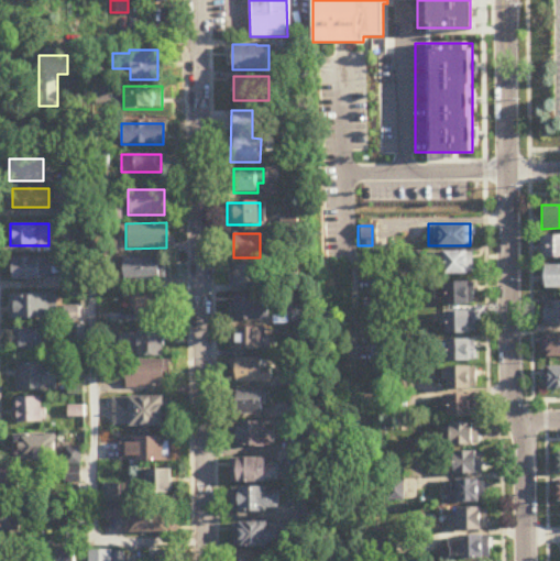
[(559,259),(559,234),(541,235),(541,259),(559,259)]
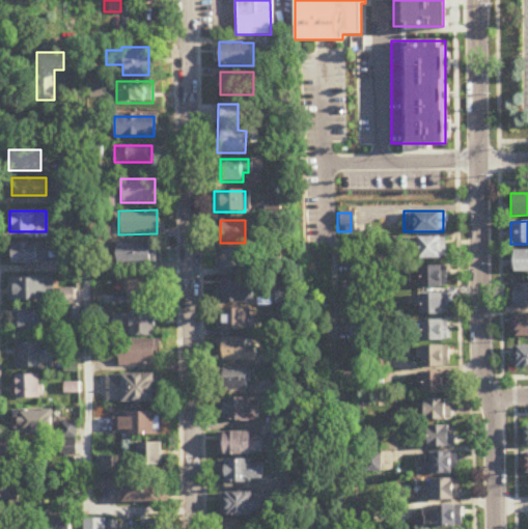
[(444,235),(410,235),(410,257),(444,257),(444,235)]
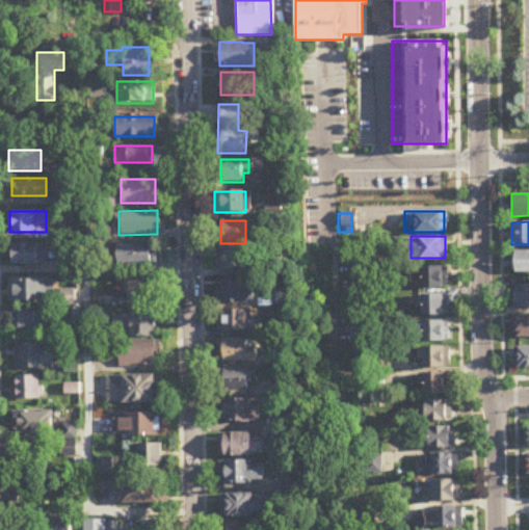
[(46,243),(10,243),(10,264),(46,264),(46,243)]
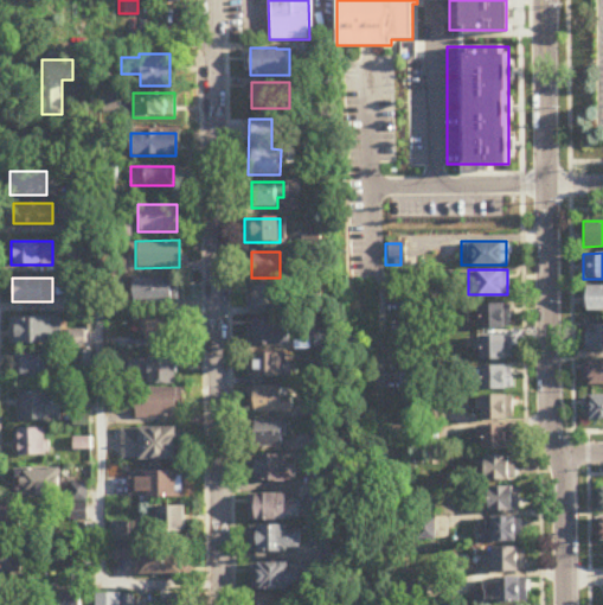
[(177,280),(132,281),(132,303),(177,303),(177,280)]
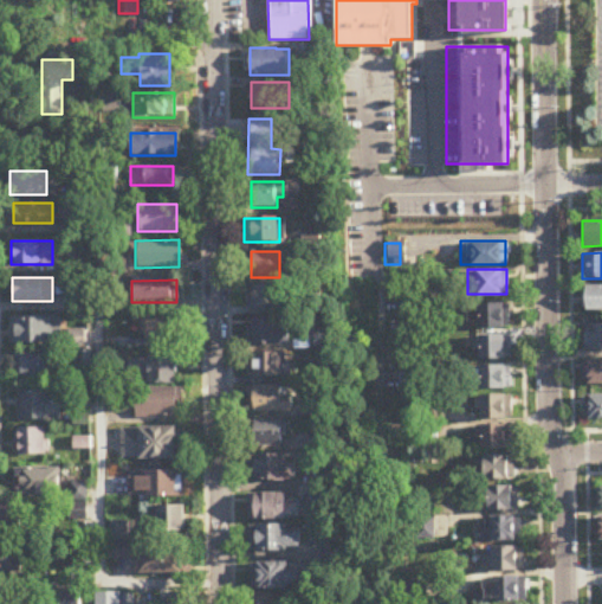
[(601,310),(601,284),(584,286),(584,312),(601,310)]
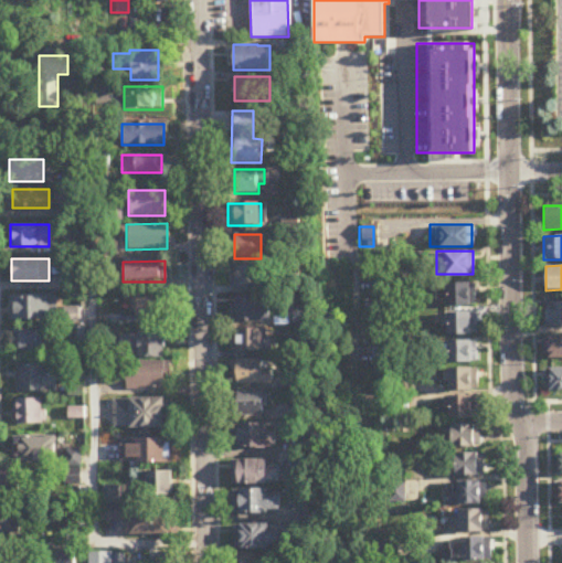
[(271,267),(229,267),(229,288),(271,288),(271,267)]
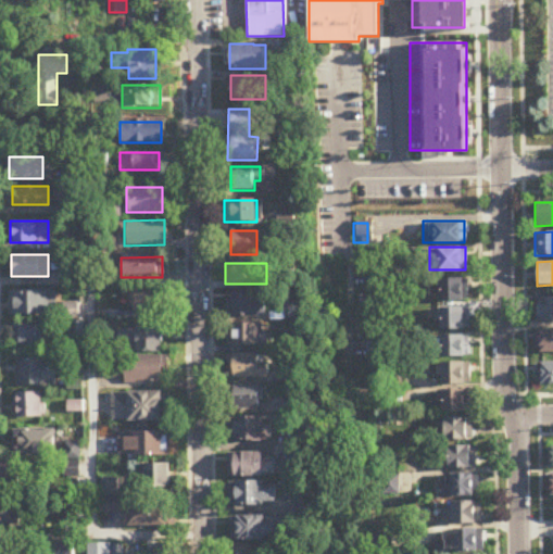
[(438,277),(438,300),(466,300),(466,277),(438,277)]
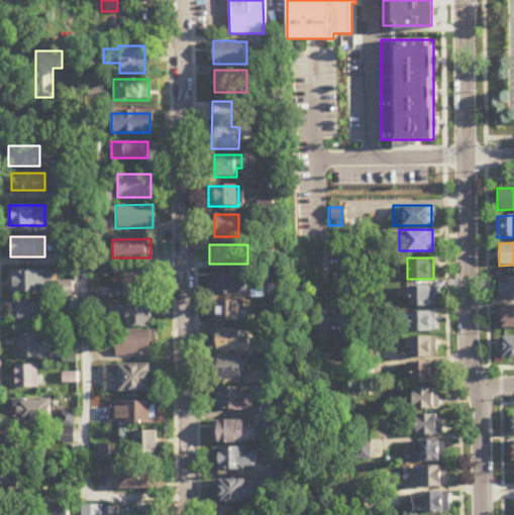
[(246,293),(246,280),(238,280),(238,270),(214,270),(214,293),(246,293)]
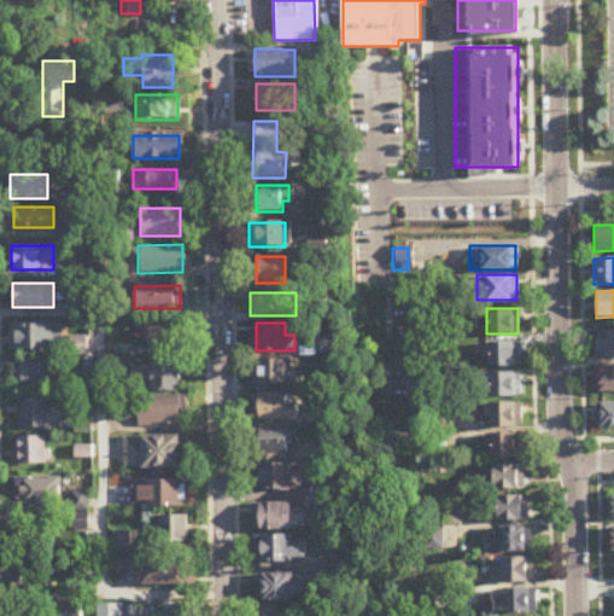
[(60,324),(7,324),(7,352),(60,352),(60,324)]
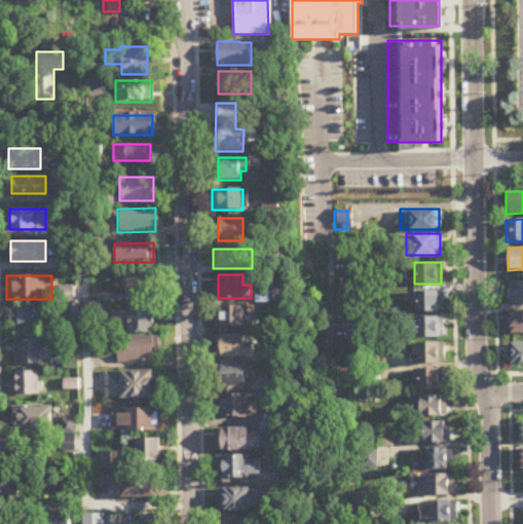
[(125,277),(125,298),(153,298),(153,277),(125,277)]
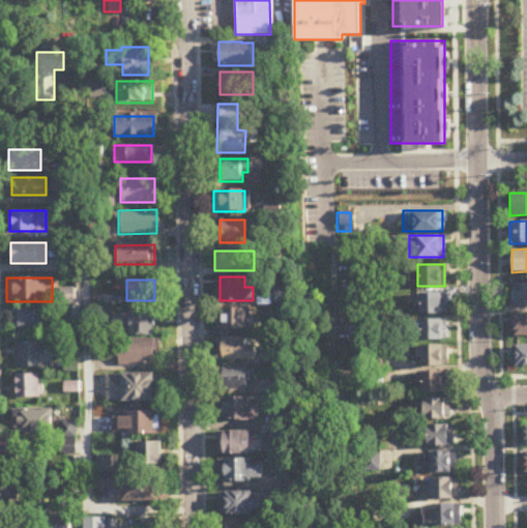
[(526,284),(506,284),(506,306),(526,306),(526,284)]
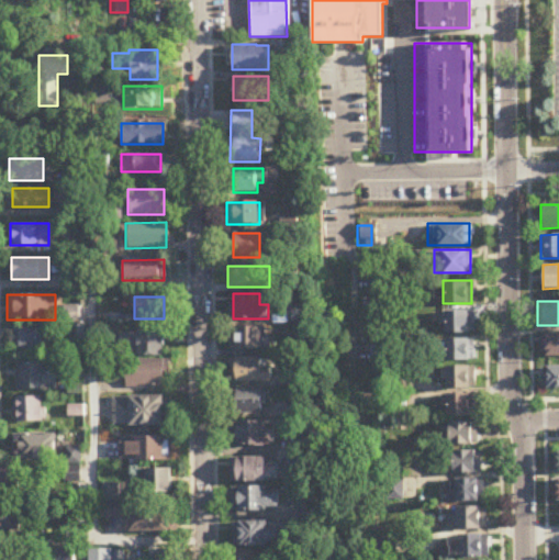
[(471,332),(471,310),(443,310),(443,332),(471,332)]
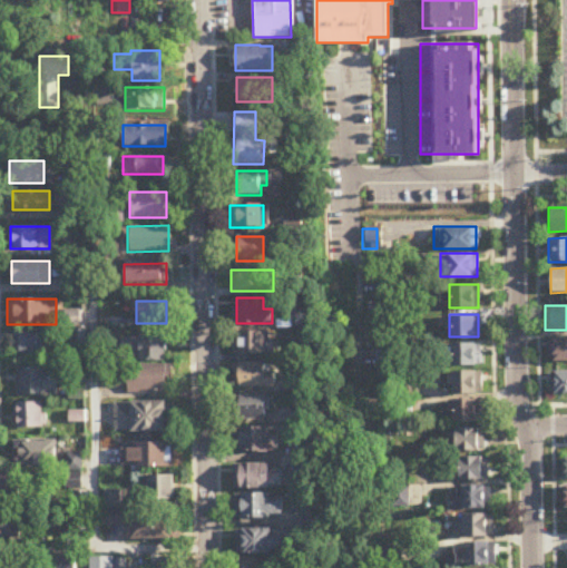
[(12,330),(12,355),(50,355),(50,330),(12,330)]
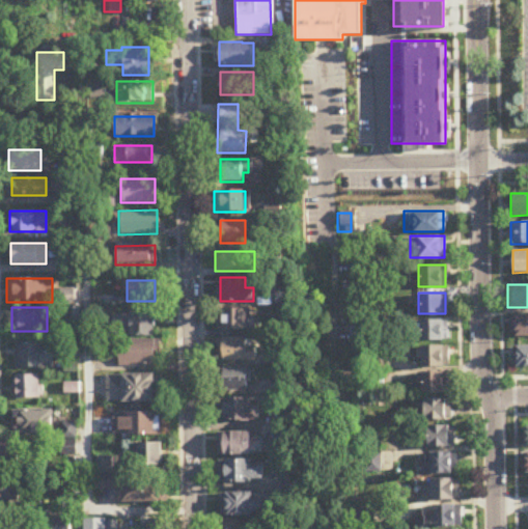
[(248,329),(248,307),(216,307),(216,329),(248,329)]
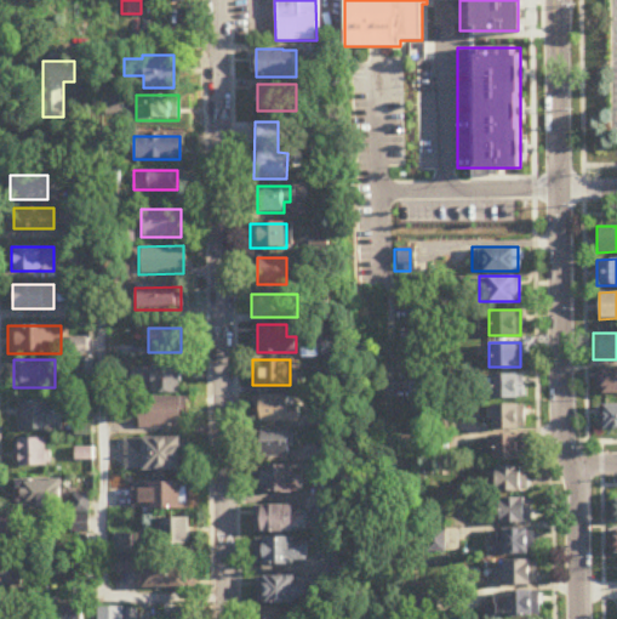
[(178,392),(178,364),(130,364),(130,393),(178,392)]
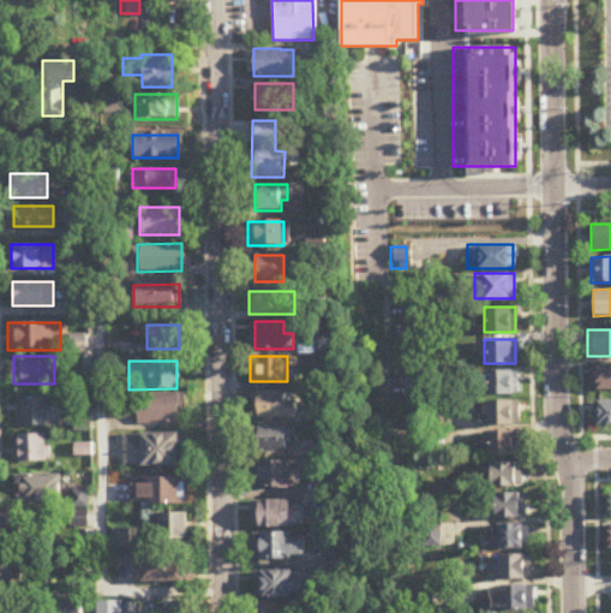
[(610,365),(588,367),(588,391),(610,390),(610,365)]
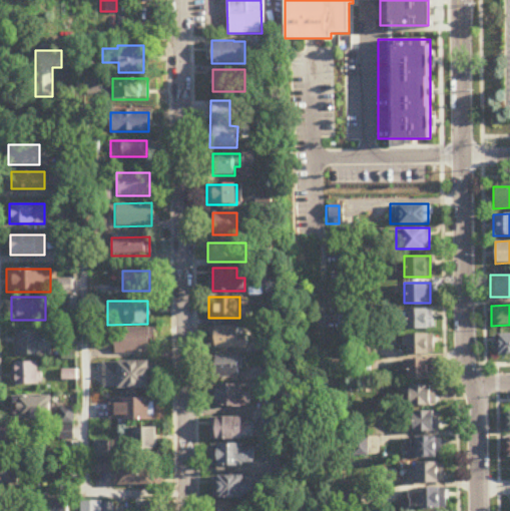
[(404,308),(404,329),(430,329),(430,308),(404,308)]
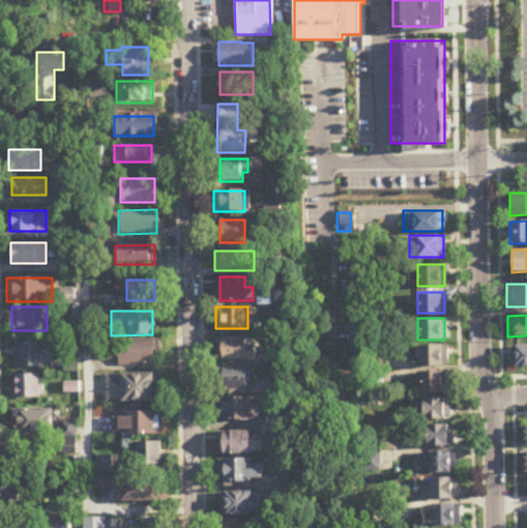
[(345,343),(364,343),(364,319),(345,319),(345,343)]
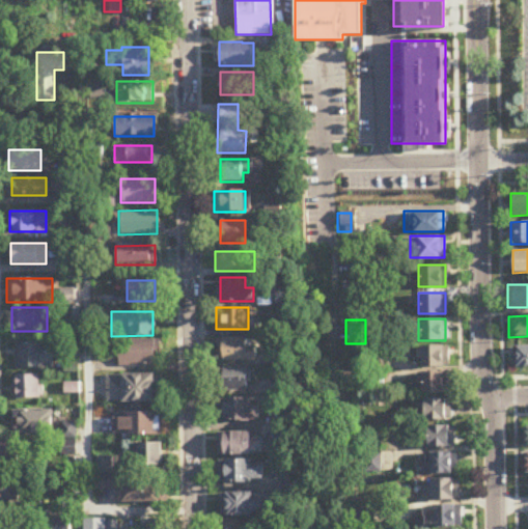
[(216,359),(255,359),(255,349),(248,349),(248,336),(216,336),(216,359)]
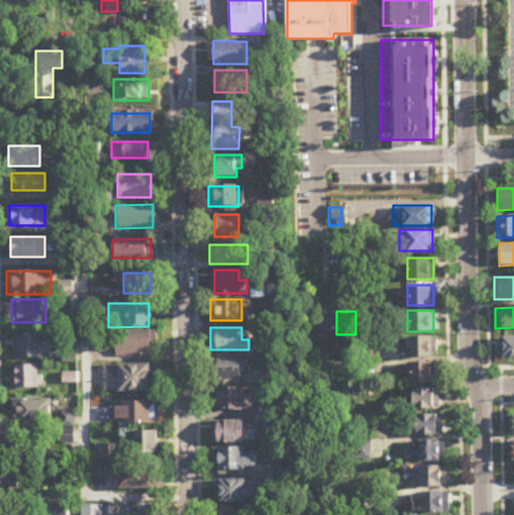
[(114,350),(114,355),(150,355),(150,330),(93,331),(93,350),(114,350)]
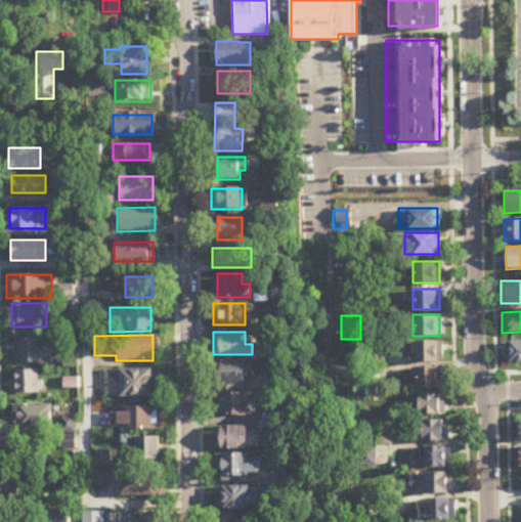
[(50,362),(50,338),(13,338),(14,362),(50,362)]
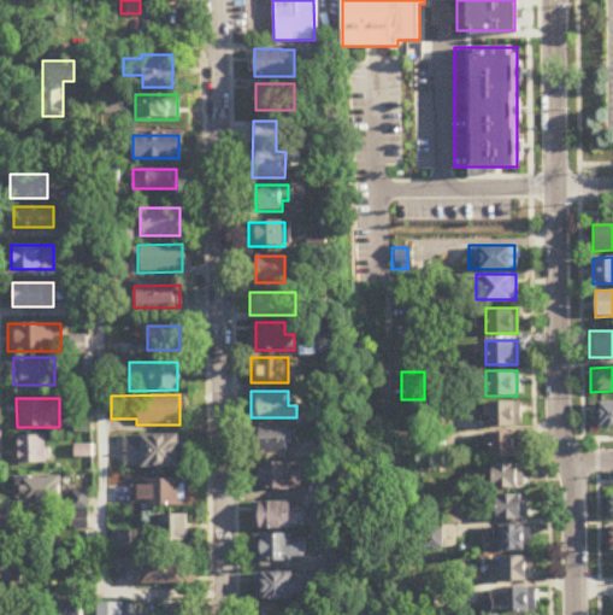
[(487,426),(513,426),(513,400),(487,400),(487,426)]
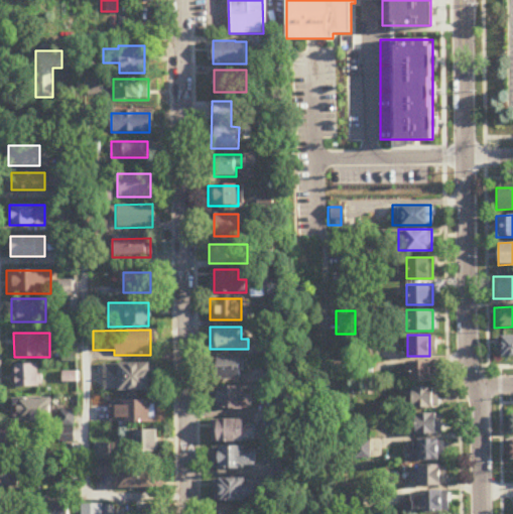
[(501,357),(512,357),(512,336),(501,337),(501,357)]
